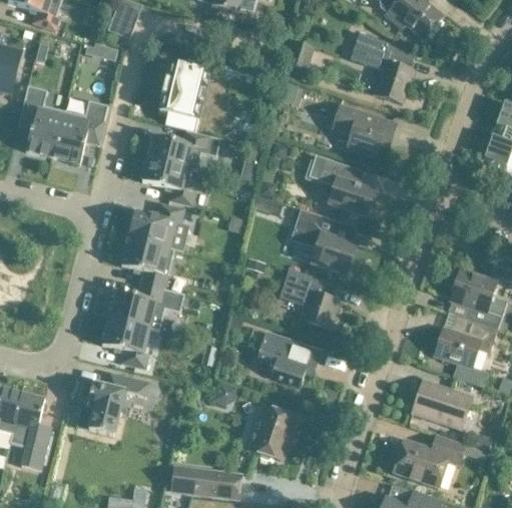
[(55,16),(60,0),(7,0),(36,11),(32,22),(54,30),(59,17),(55,16)]
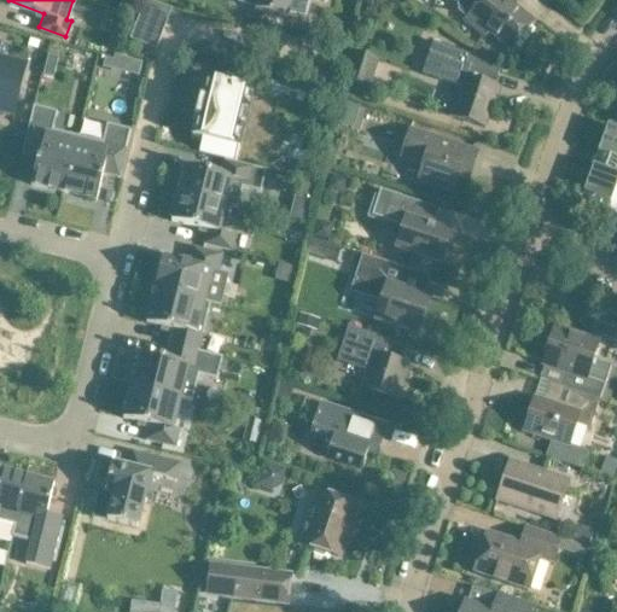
[(254,0),(254,4),(286,12),(287,9),(304,13),(308,0),(254,0)]
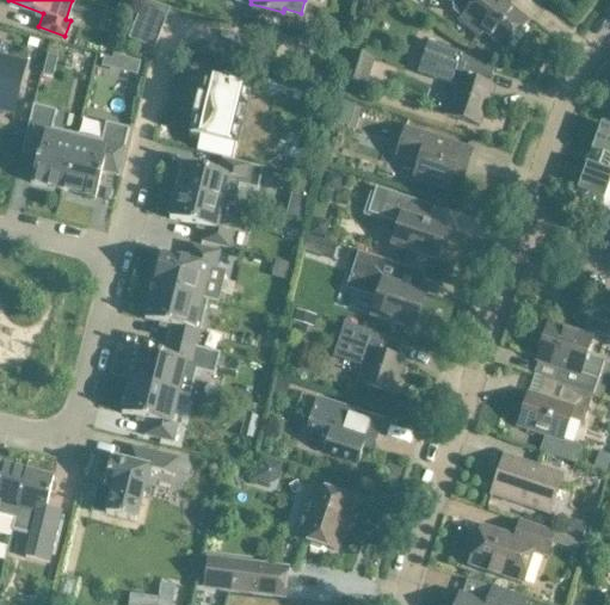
[(528,18),(509,2),(505,0),(453,0),(454,7),(462,13),(458,18),(478,32),(482,28),(505,45),(528,18)]
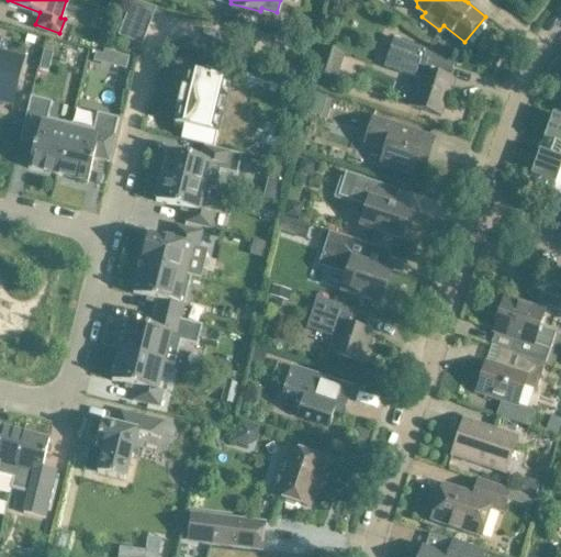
[(121,34),(141,42),(145,30),(125,22),(121,34)]
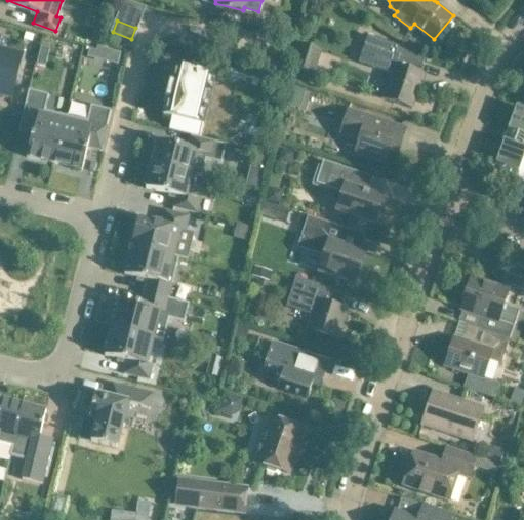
[(0,86),(0,88),(12,91),(22,51),(0,46),(0,32),(0,86)]
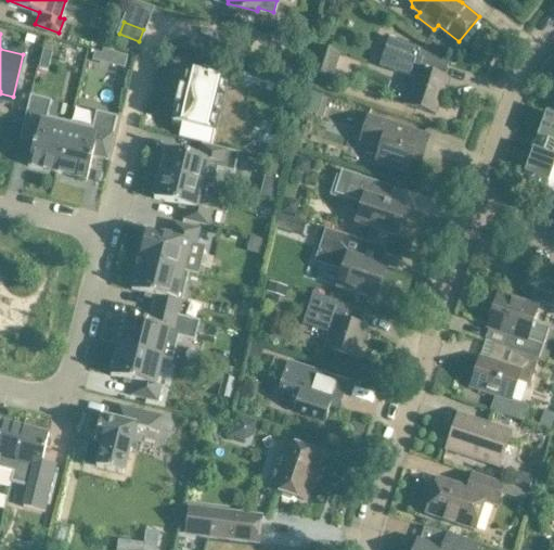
[(448,59),(430,46),(425,41),(423,47),(388,35),(379,63),(417,75),(408,103),(435,112),(443,86),(445,87),(449,75),(443,73),(448,59)]
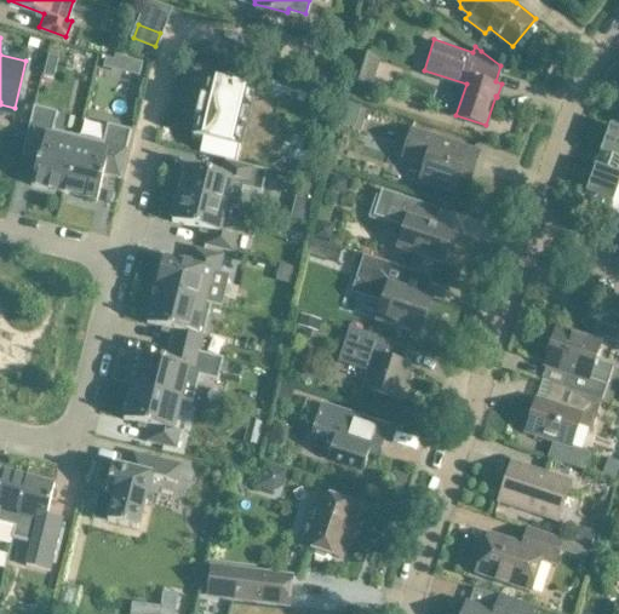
[(342,74),(371,82),(379,56),(350,47),(342,74)]
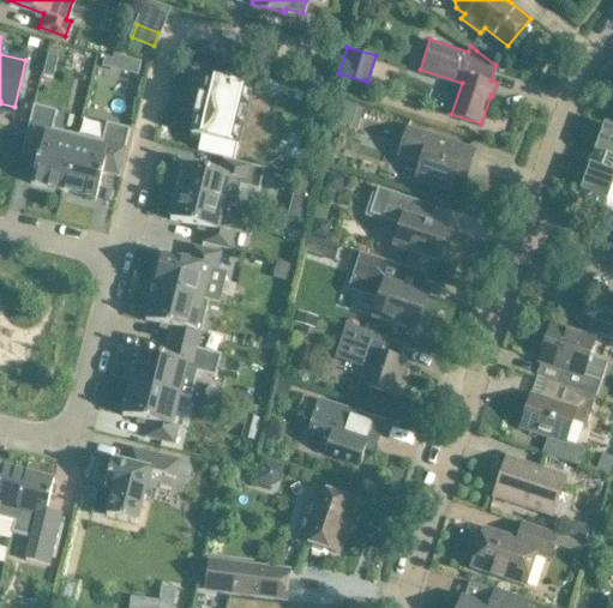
[(55,52),(46,49),(42,59),(52,61),(55,52)]
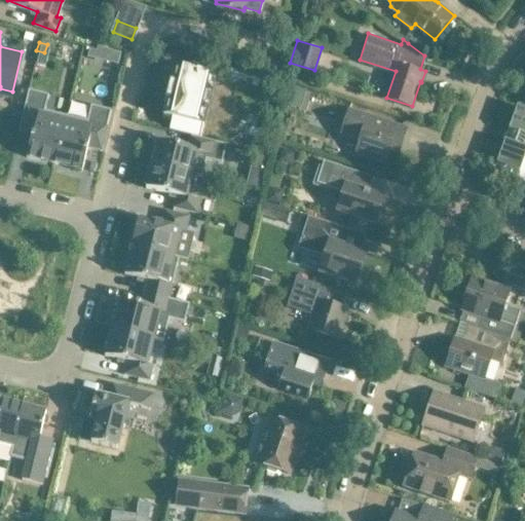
[(166,97),(162,113),(171,115),(167,127),(190,133),(198,135),(214,73),(175,64),(171,80),(169,79),(164,97),(166,97)]
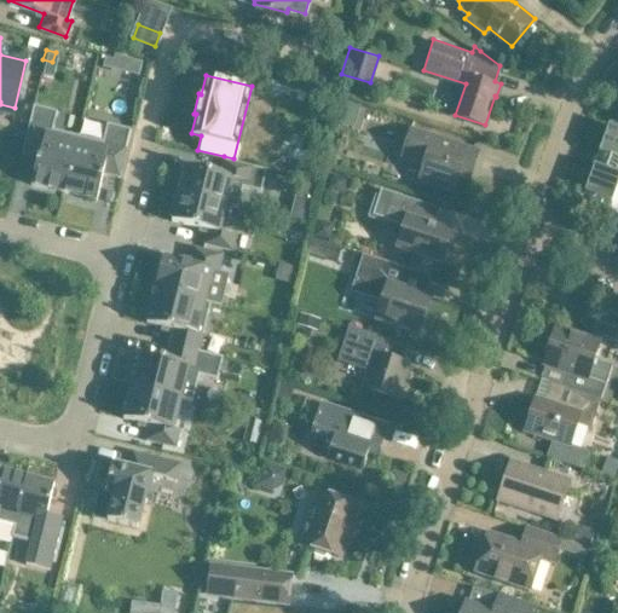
[(63,189),(76,132),(52,126),(57,108),(33,102),(21,150),(36,154),(30,180),(63,189)]
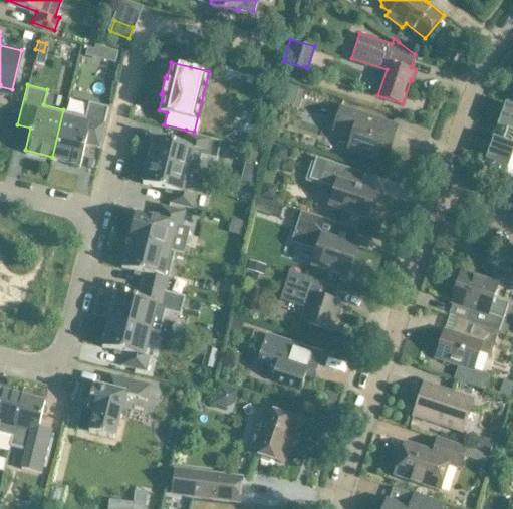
[(98,145),(107,104),(88,99),(84,114),(63,109),(52,157),(79,163),(84,142),(98,145)]
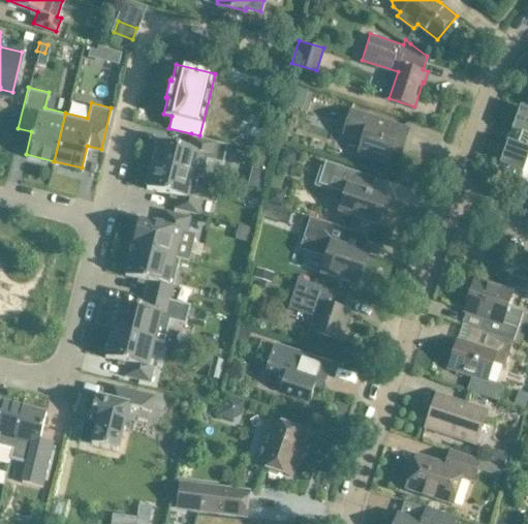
[(400,150),(403,141),(408,125),(352,106),(343,132),(362,139),(358,152),(385,161),(391,147),(400,150)]
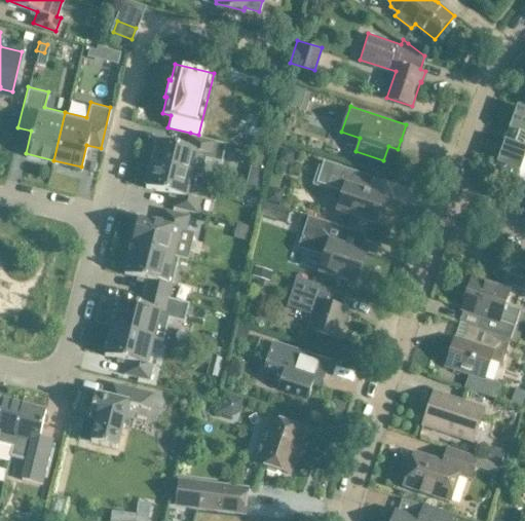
[(524,106),(523,106),(520,106),(517,108),(514,110),(513,113),(508,126),(510,127),(505,138),(503,137),(499,150),(498,153),(498,157),(500,160),(502,162),(505,164),(511,166),(509,170),(524,179),(524,106)]
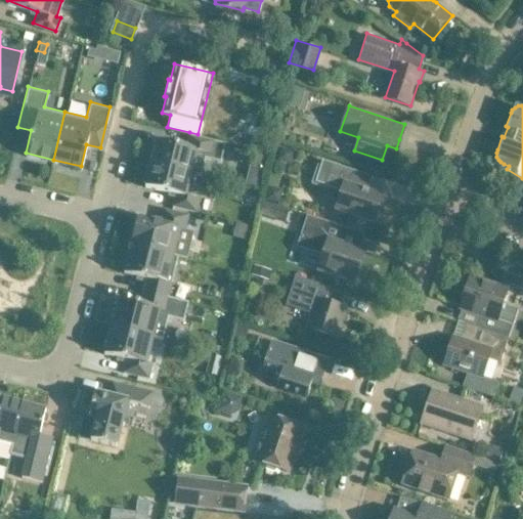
[(220,160),(224,140),(198,134),(189,132),(186,144),(156,136),(150,161),(195,172),(200,174),(205,156),(220,160)]
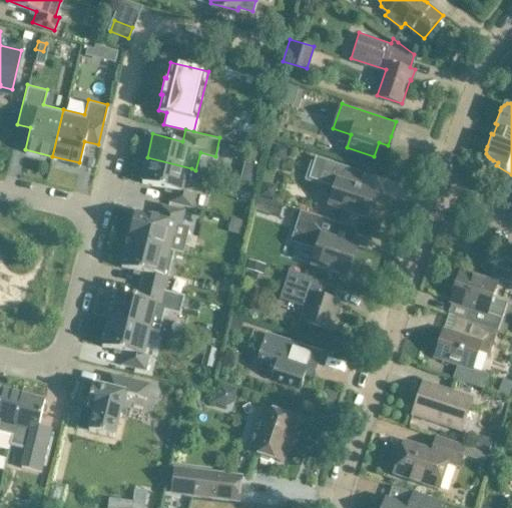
[(311,174),(310,177),(317,180),(335,185),(329,202),(346,208),(365,214),(374,188),(359,183),(359,182),(344,178),(348,164),(325,157),(317,154),(311,174)]
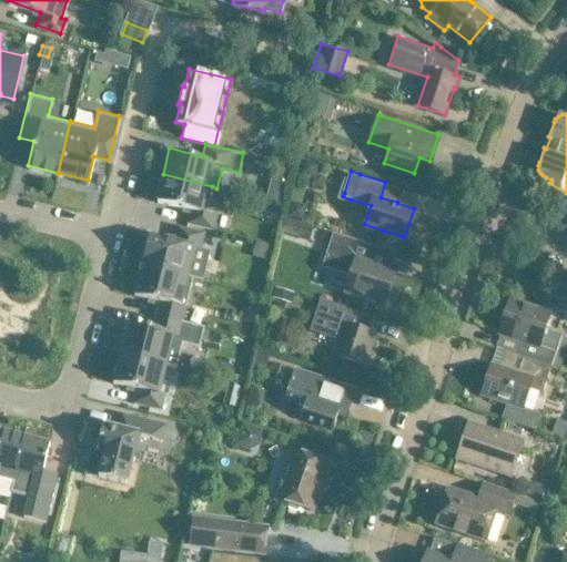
[(391,171),(387,179),(401,183),(403,175),(391,171)]
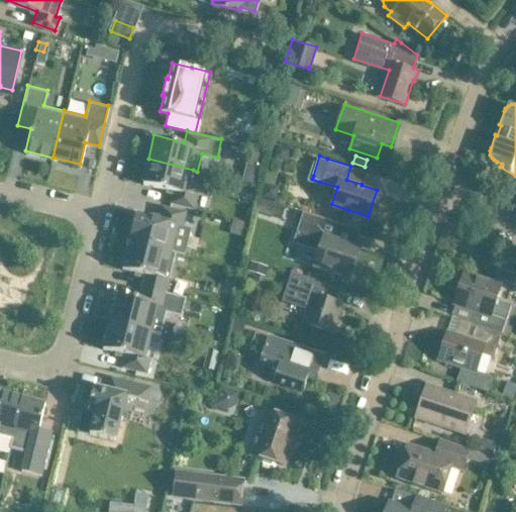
[(187,192),(193,170),(148,159),(142,182),(173,189),(170,201),(193,207),(196,194),(187,192)]
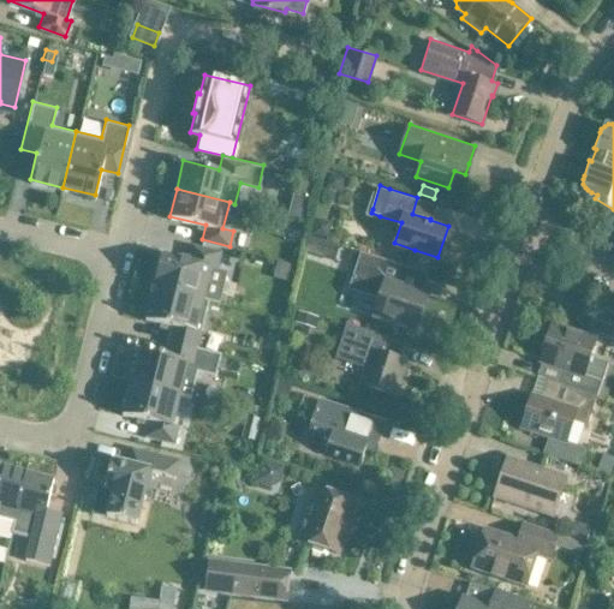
[(327,234),(332,222),(328,218),(316,213),(311,230),(327,234)]
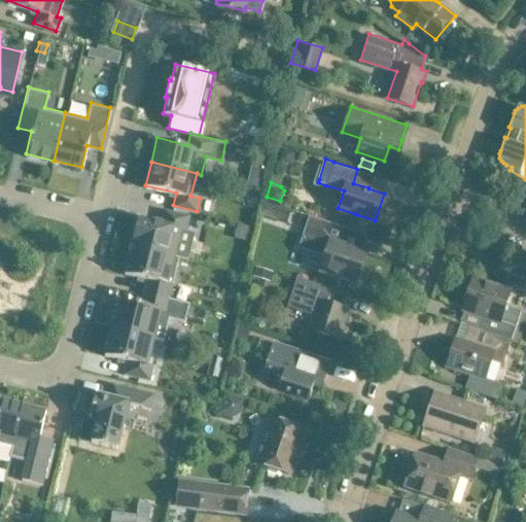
[(188,214),(164,208),(160,221),(138,216),(131,244),(174,254),(180,227),(185,228),(188,214)]
